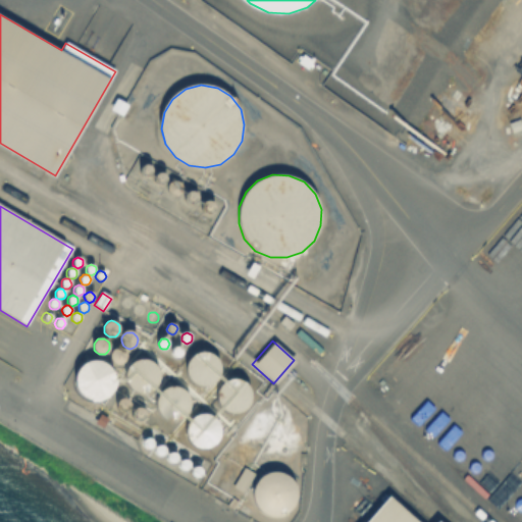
[(180,357),(181,356),(184,354),(184,352),(183,350),(181,349),(180,348),(178,347),(176,348),(174,349),(173,351),(172,353),(173,355),(174,356),(176,357),(178,358),(180,357)]
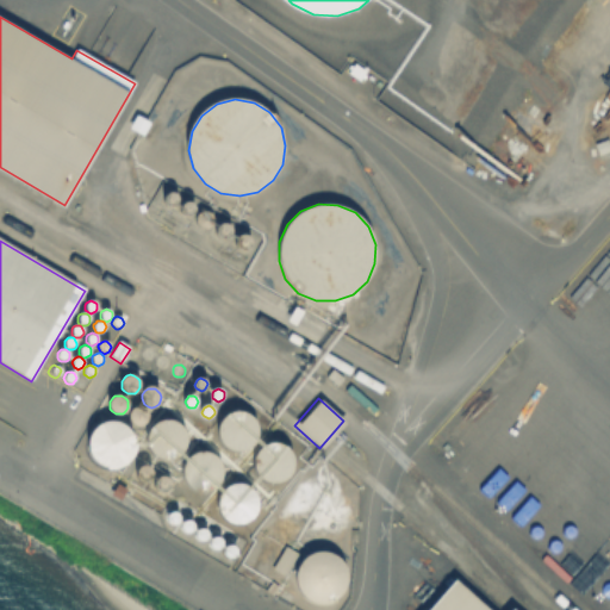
[(143,425),(147,423),(148,421),(149,417),(148,414),(145,410),(143,409),(139,408),(136,409),(132,410),(130,414),(130,417),(131,421),(132,424),(136,425),(139,427),(143,425)]
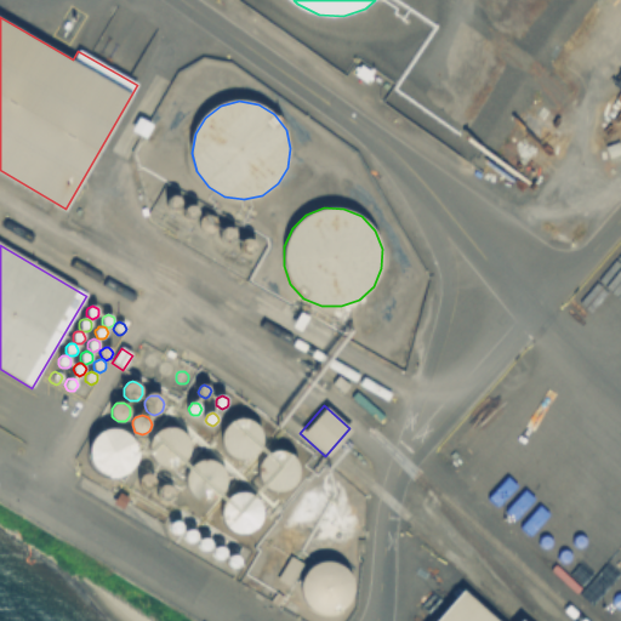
[(244,460),(251,457),(258,454),(262,446),(263,438),(262,431),(257,423),(250,420),(241,419),(234,420),(227,425),(223,432),(222,440),(224,448),(228,455),(235,459),(244,460)]
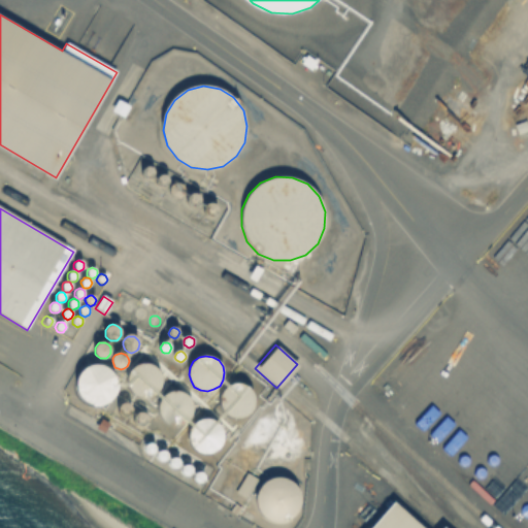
[(146,398),(153,396),(159,392),(162,386),(163,380),(162,372),(158,367),(152,363),(144,362),(138,364),(132,368),(129,374),(128,381),(130,388),(133,393),(139,397),(146,398)]
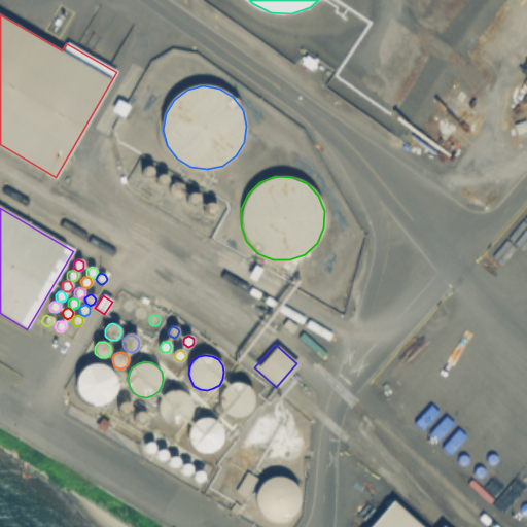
[(103,402),(110,399),(115,393),(117,386),(116,378),(113,372),(107,366),(100,363),(92,364),(84,369),(80,374),(77,382),(78,389),(82,396),(88,401),(96,403),(103,402)]
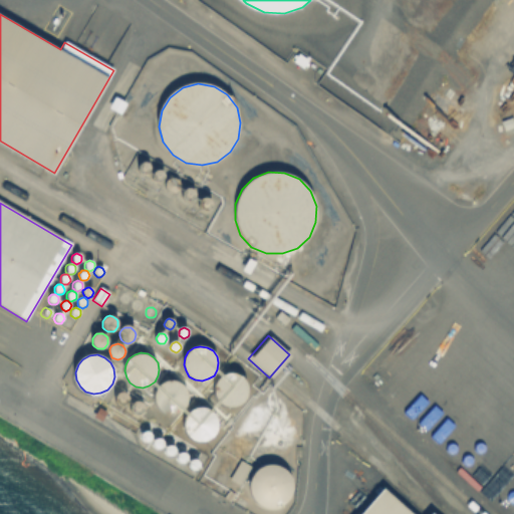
[(232,408),(239,406),(244,402),(248,397),(249,390),(247,383),(243,377),(237,374),(231,373),(224,374),(219,378),(215,384),(214,392),(216,398),(220,403),(226,407),(232,408)]
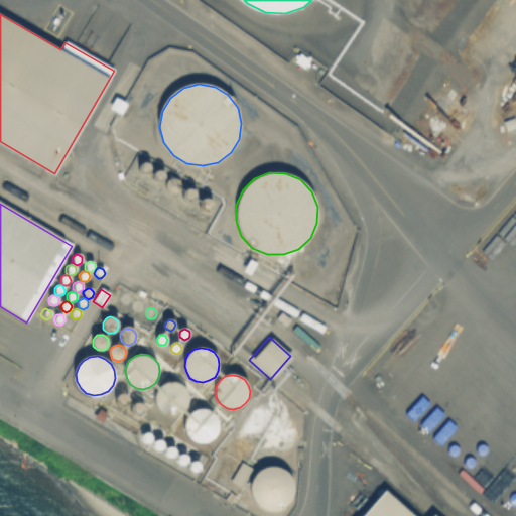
[(173,416),(179,415),(184,411),(188,405),(189,398),(187,392),(183,387),(178,383),(171,382),(165,384),(159,388),(156,393),(155,400),(156,406),(160,412),(166,415),(173,416)]
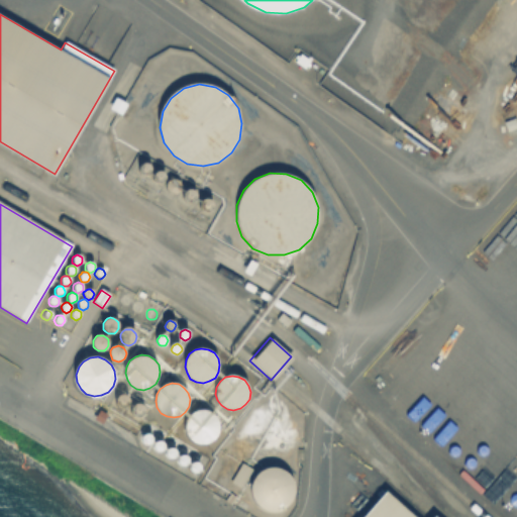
[(203,444),(209,442),(215,438),(218,433),(219,426),(218,419),(214,414),(208,411),(201,410),(195,411),(189,415),(186,421),(185,427),(187,434),(190,439),(196,443),(203,444)]
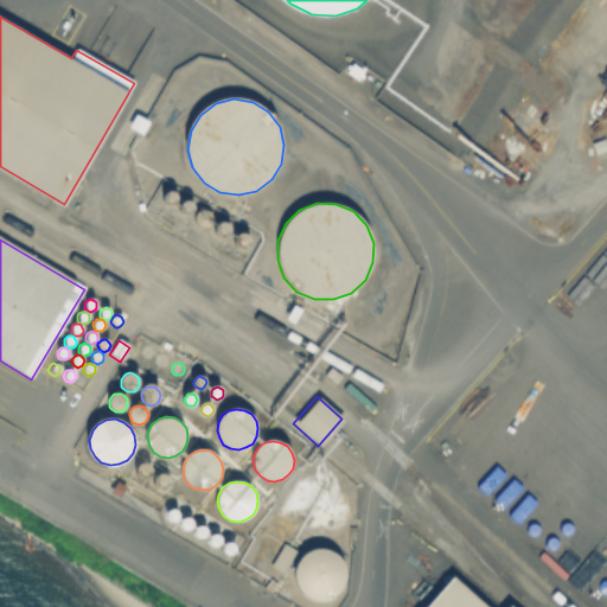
[(176,521),(178,519),(179,517),(179,515),(179,512),(178,511),(176,510),(173,509),(171,510),(168,511),(167,513),(167,516),(167,518),(170,519),(171,521),(173,522),(176,521)]
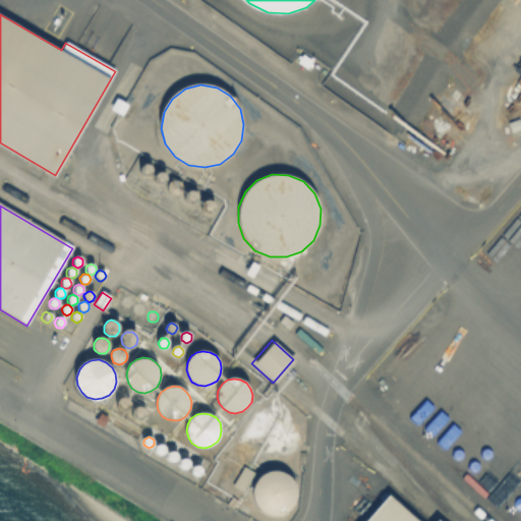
[(164,454),(165,453),(166,451),(167,449),(166,447),(165,445),(163,444),(161,444),(159,444),(158,445),(157,447),(156,449),(157,451),(158,453),(160,454),(162,454),(164,454)]
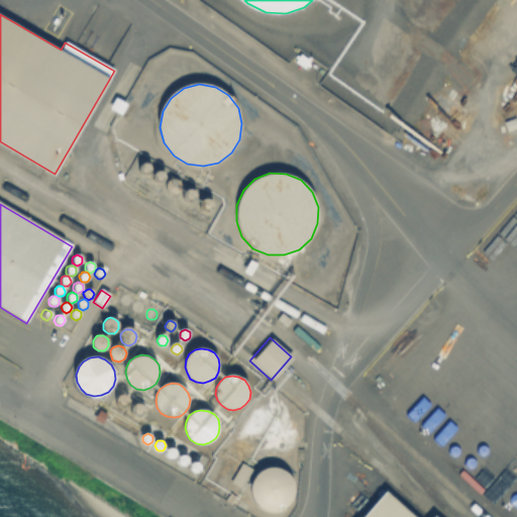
[(175,458),(176,457),(177,455),(178,453),(177,451),(176,449),(174,448),(172,448),(170,448),(169,449),(168,451),(167,453),(168,455),(169,457),(171,458),(173,458),(175,458)]
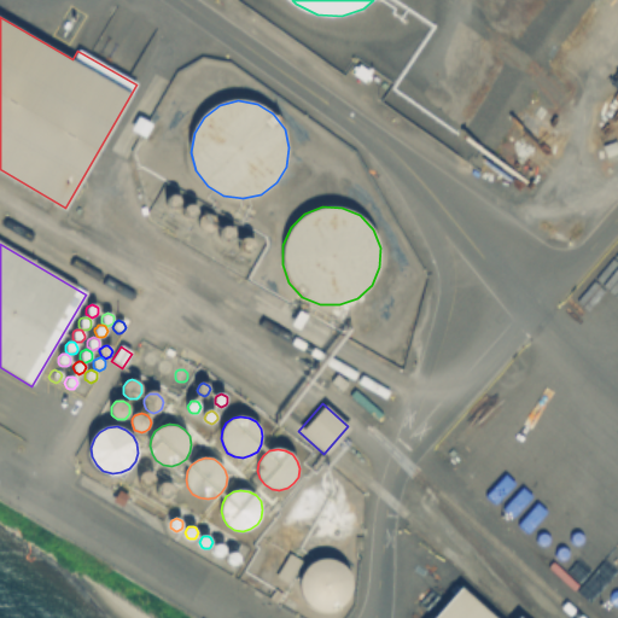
[(223,555),(225,554),(226,553),(227,551),(226,548),(225,546),(222,544),(220,543),(217,544),(216,546),(215,548),(214,551),(215,553),(216,554),(219,557),(221,557),(223,555)]
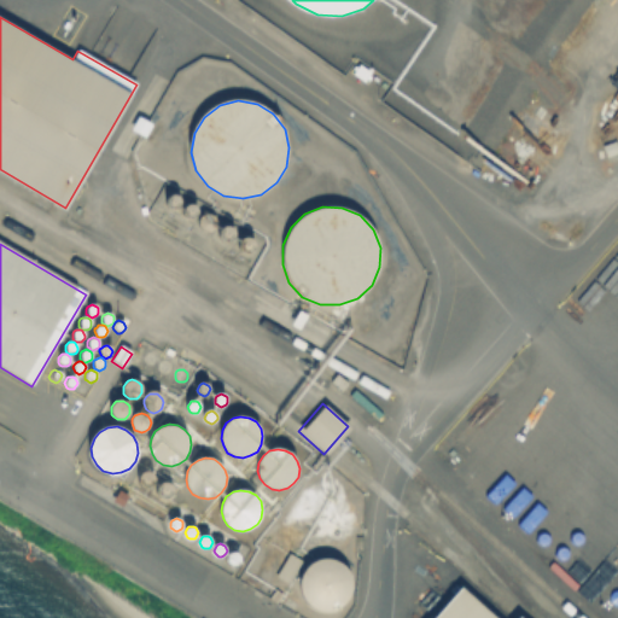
[(238,565),(239,564),(240,561),(242,559),(240,557),(239,555),(237,554),(234,553),(232,554),(231,555),(229,558),(228,560),(229,563),(231,564),(233,565),(235,566),(238,565)]
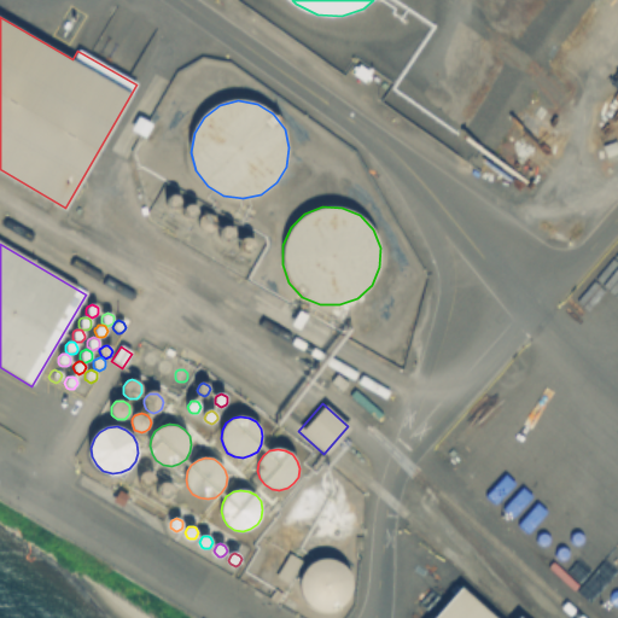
[(327,611),(337,608),(344,601),(349,593),(350,583),(347,573),(340,566),(332,561),(322,560),(313,564),(305,570),(301,578),(299,588),(302,598),(309,605),(318,610),(327,611)]
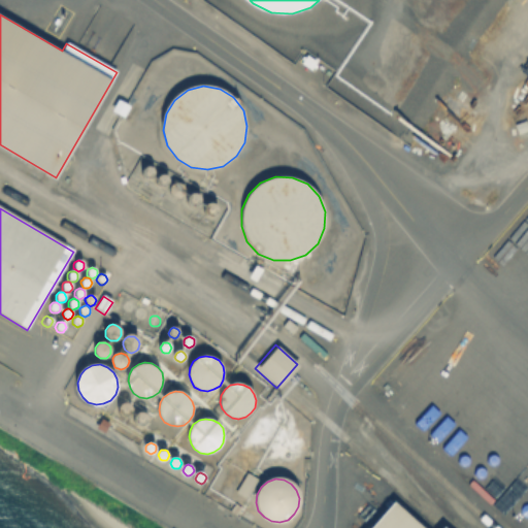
[(372,527),(395,503),(422,527),(372,527)]
